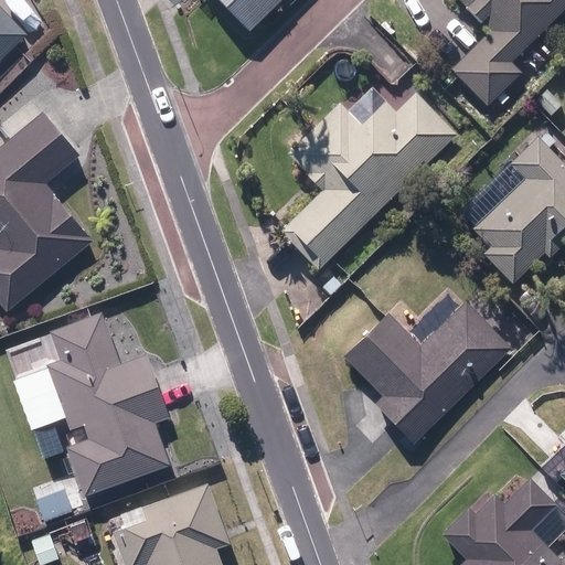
[(216,0),(247,32),(279,0),(216,0)]
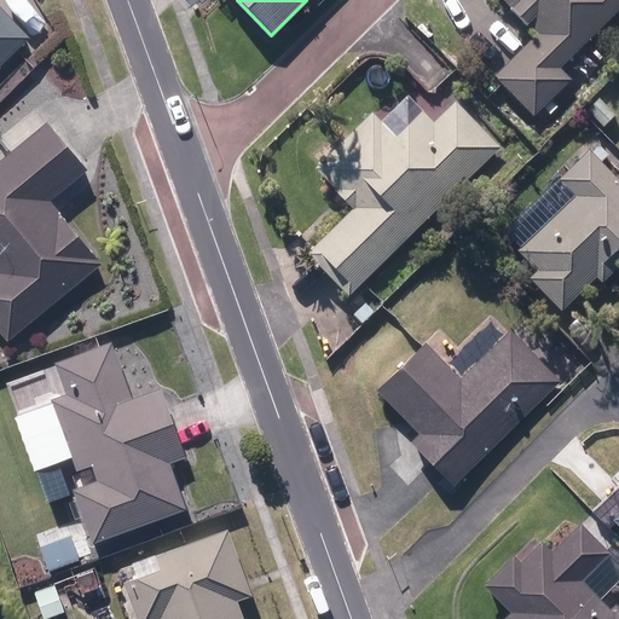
[(495,76),(533,117),(543,109),(550,116),(572,96),(565,88),(571,81),(559,69),(618,9),(618,0),(501,0),(526,25),(536,17),(537,35),(495,76)]
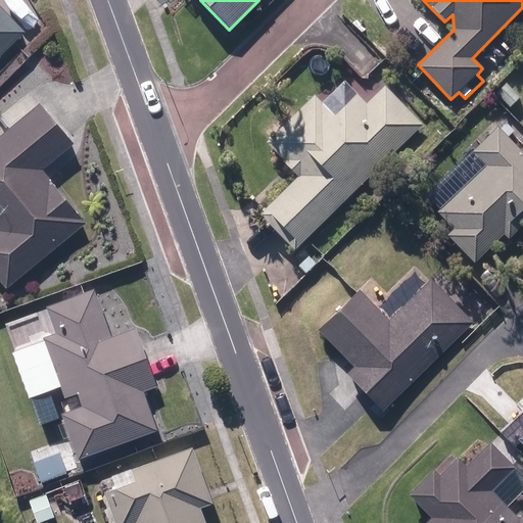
[(0,57),(26,34),(0,7),(0,57)]
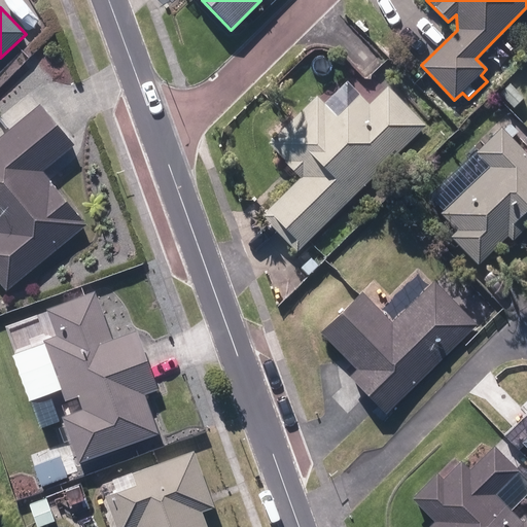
[(261,216),(296,252),(425,127),(387,86),(369,104),(347,82),(324,105),(316,97),(268,144),(301,177),(261,216)]
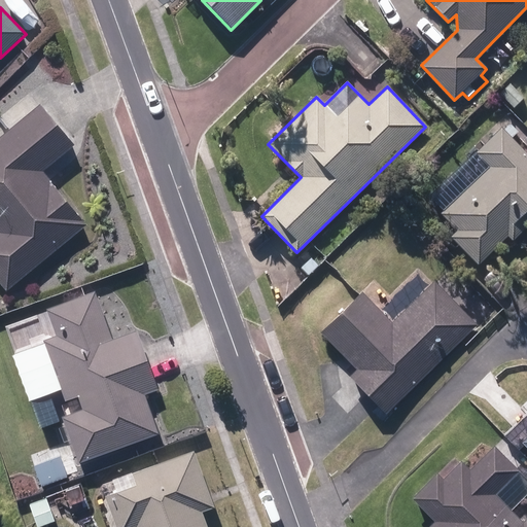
[(0,284),(6,292),(86,226),(41,172),(73,145),(39,105),(0,137),(0,284)]
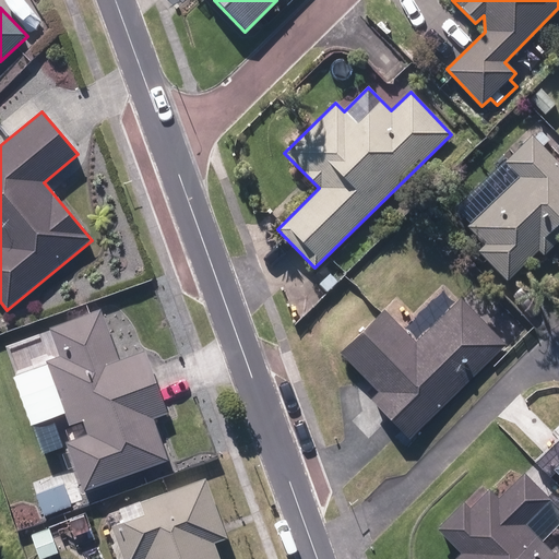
[(479,251),(508,281),(537,250),(543,256),(558,239),(558,164),(532,137),(504,163),(518,176),(467,226),(486,244),(479,251)]
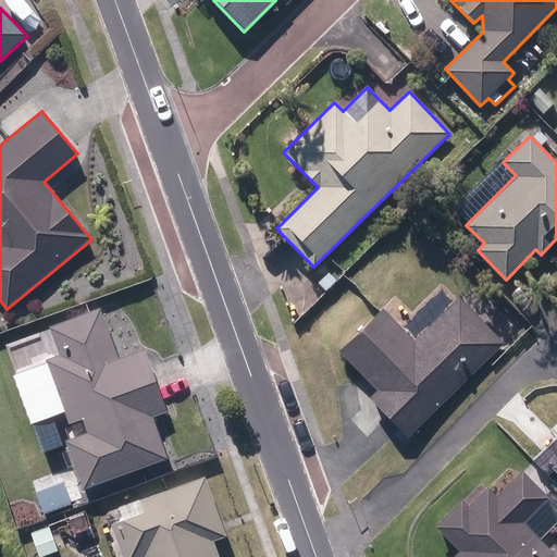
[(368,398),(407,438),(504,344),(459,299),(415,343),(382,309),(337,353),(375,391),(368,398)]
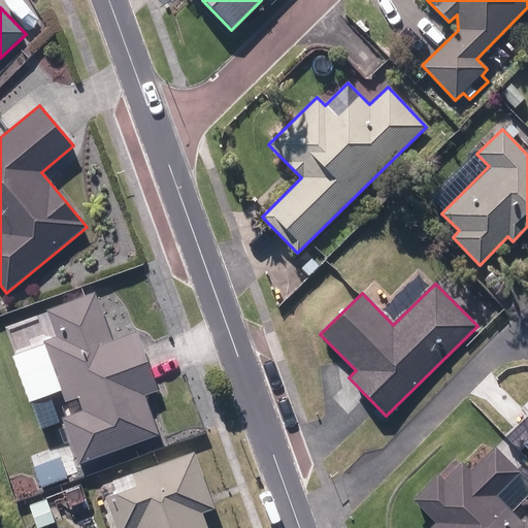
[(51,363),(18,375),(27,402),(61,389),(66,402),(67,404),(71,417),(63,420),(78,464),(159,435),(143,396),(158,391),(136,333),(111,341),(94,293),(47,309),(57,337),(43,342),(51,363)]
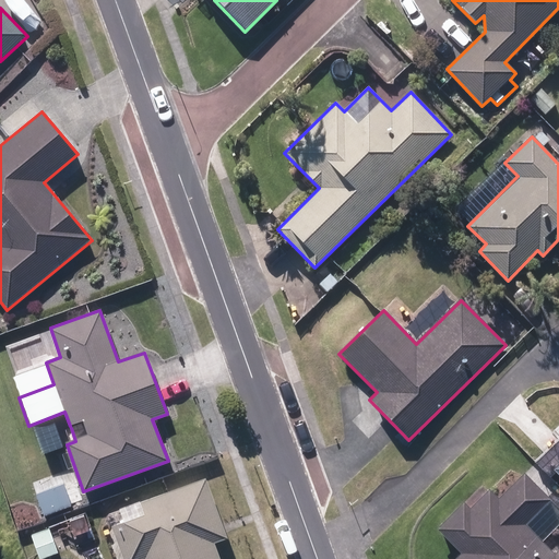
[(503,331),(514,341),(524,331),(513,320),(503,331)]
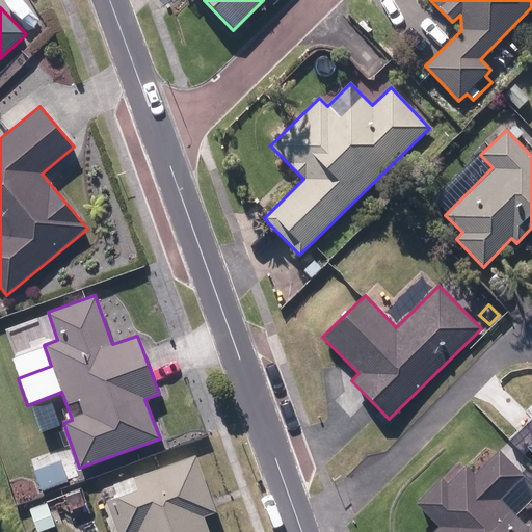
[(21,338),(24,347),(38,343),(36,335),(21,338)]
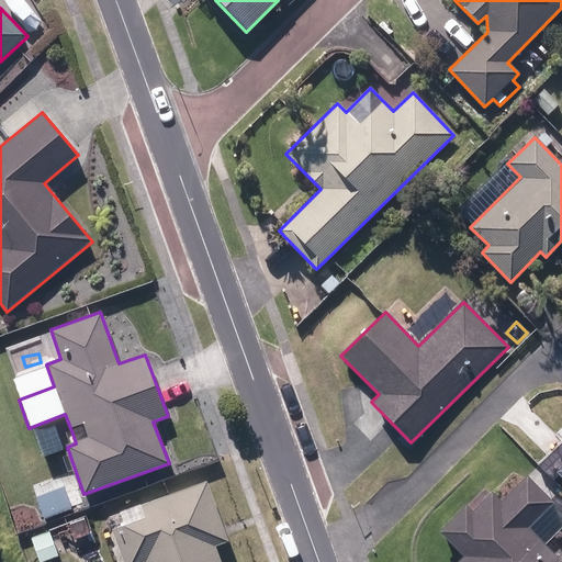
[(561,561),(561,553),(561,554),(558,558),(528,527),(553,504),(527,476),(501,502),(492,492),(471,512),(467,506),(439,531),(463,558),(458,561),(561,561)]
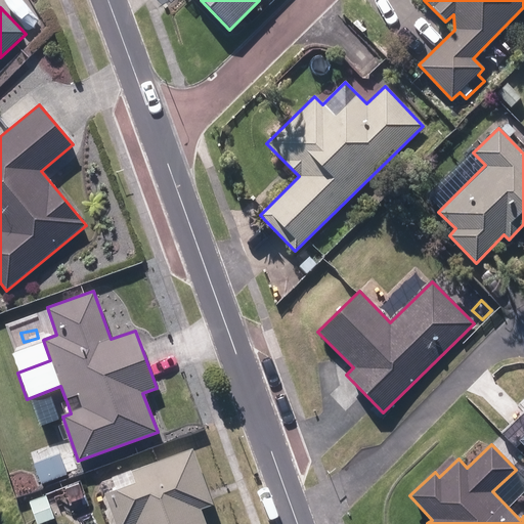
[(206,523),(201,510),(212,506),(191,448),(129,472),(133,483),(102,493),(114,523),(206,523)]
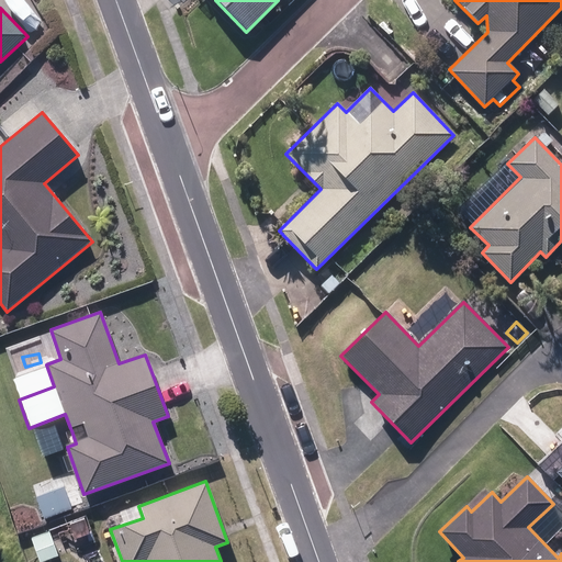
[(37,498),(46,520),(71,509),(62,487),(37,498)]
